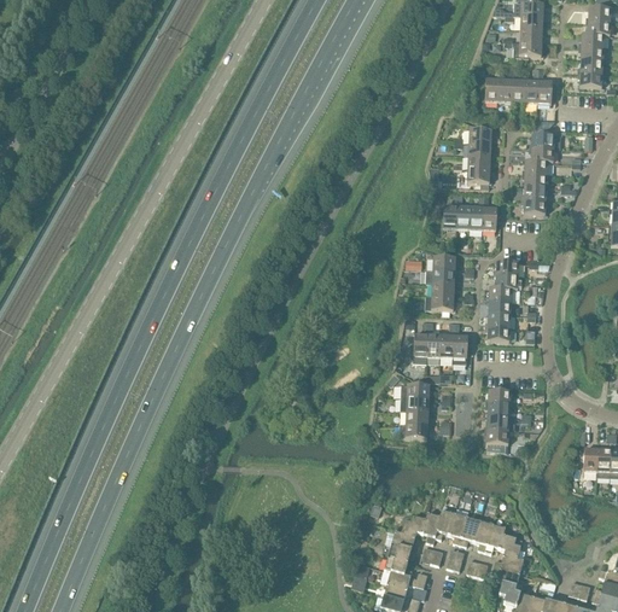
[(543,3),(538,1),(518,1),(513,1),(513,10),(505,10),(505,15),(513,15),(520,15),(542,16),(543,3)]
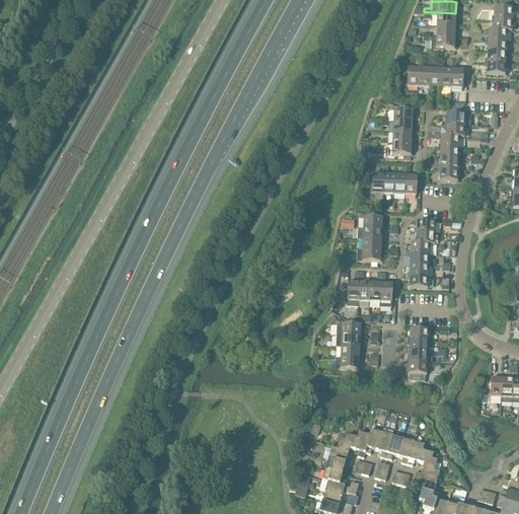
[(512,17),(512,6),(494,5),(494,17),(512,17)]
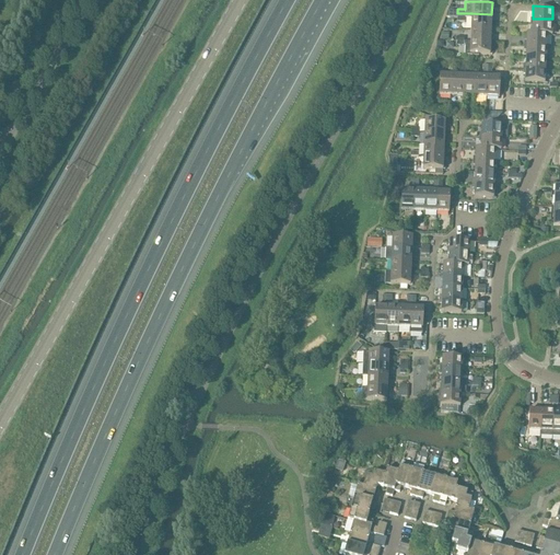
[(491,26),(491,14),(471,13),(470,25),(491,26)]
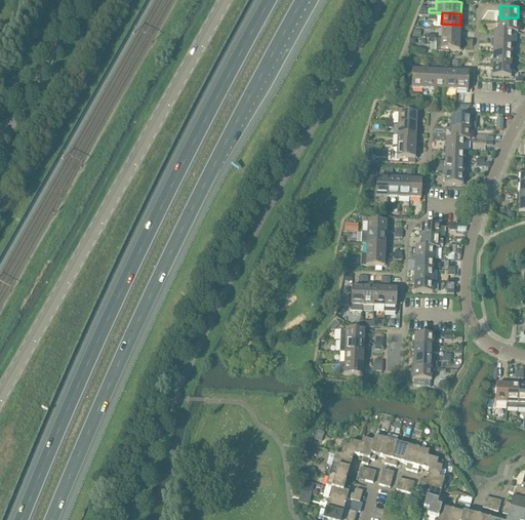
[(499,17),(498,28),(513,29),(517,29),(518,17),(499,17)]
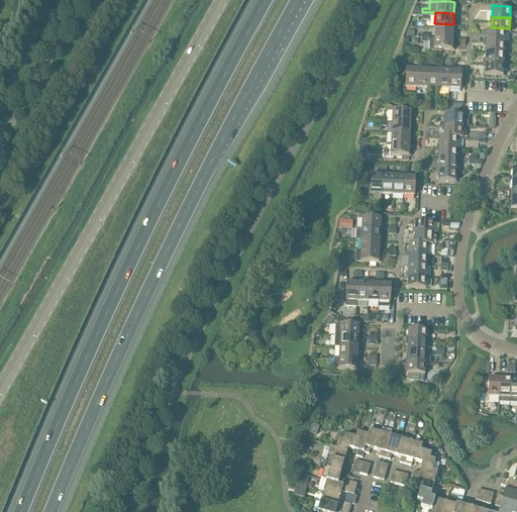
[(452,35),(453,24),(434,23),(434,34),(452,35)]
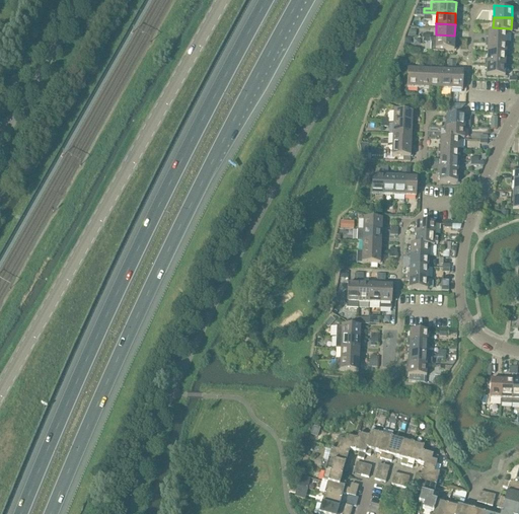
[(506,40),(507,28),(493,27),(488,27),(488,39),(506,40)]
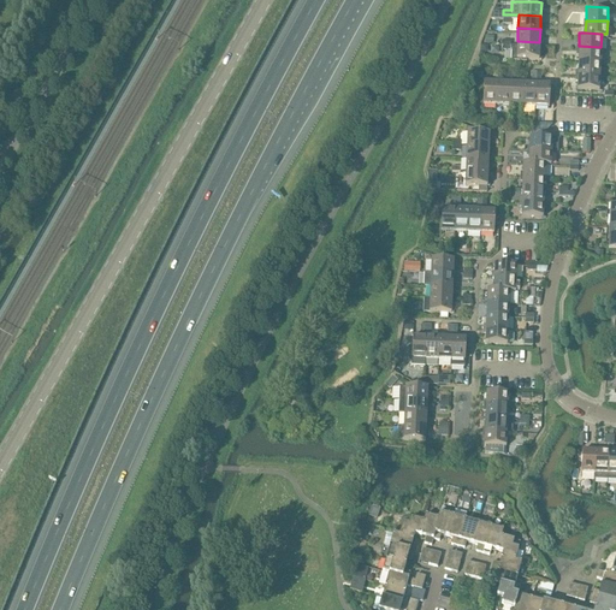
[(539,42),(517,41),(510,41),(502,40),(502,45),(510,45),(511,45),(511,55),(527,57),(527,54),(539,55),(539,42)]
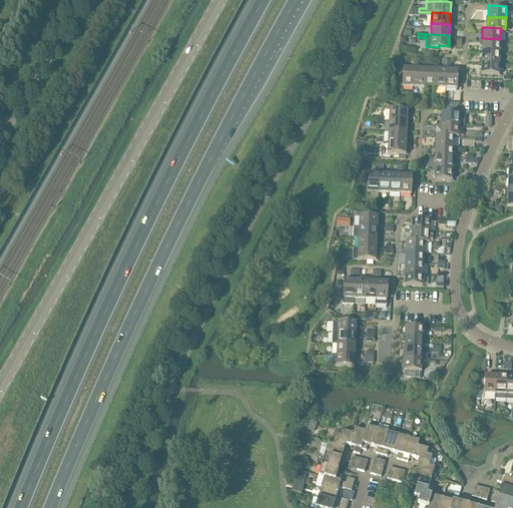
[(500,50),(500,39),(482,38),(481,49),(500,50)]
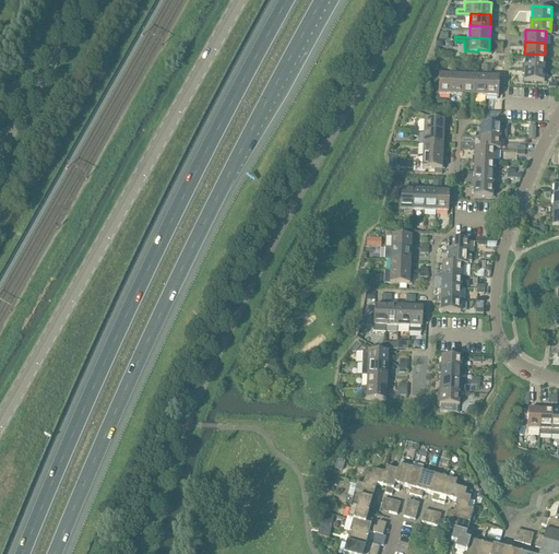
[(544,66),(545,55),(524,54),(524,66),(544,66)]
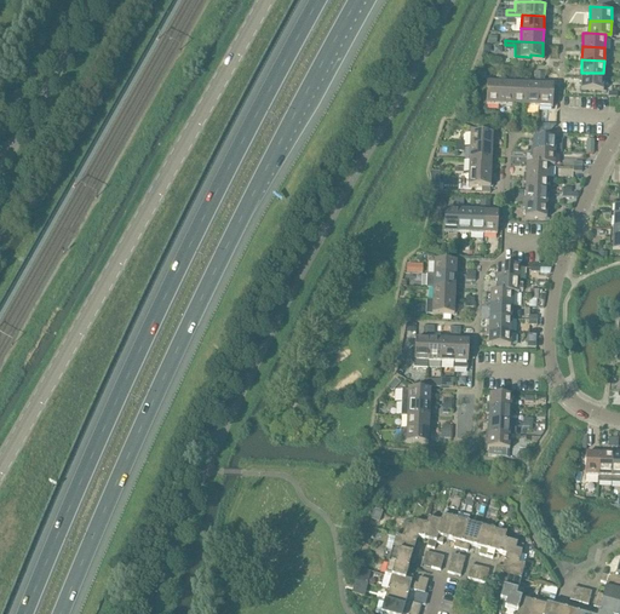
[(603,73),(581,73),(581,86),(603,87),(603,73)]
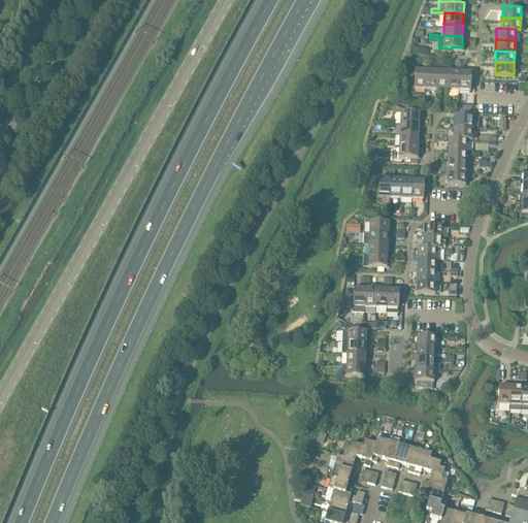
[(425,86),(426,67),(415,66),(414,86),(425,86)]
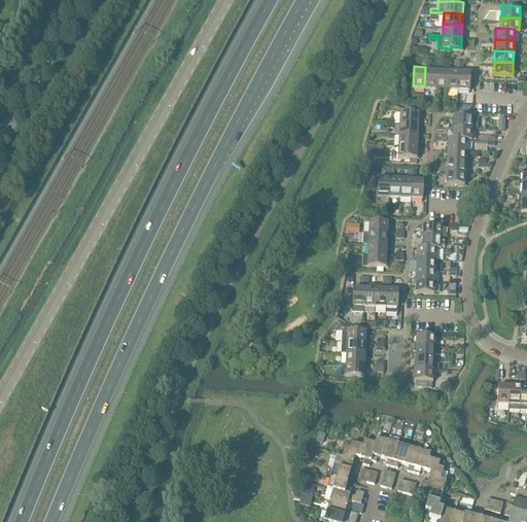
[(436,67),(425,67),(424,85),(435,87),(436,67)]
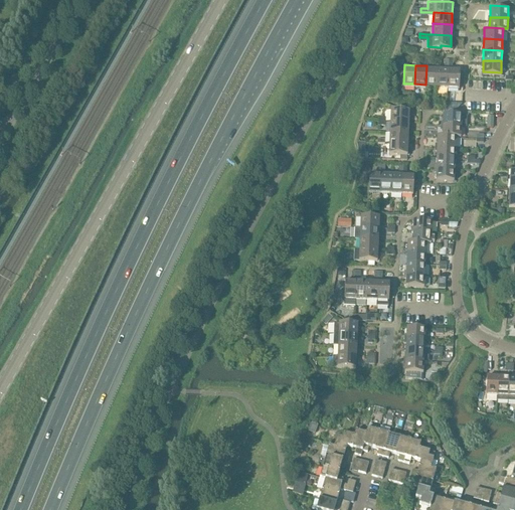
[(425,85),(437,85),(438,66),(426,65),(425,85)]
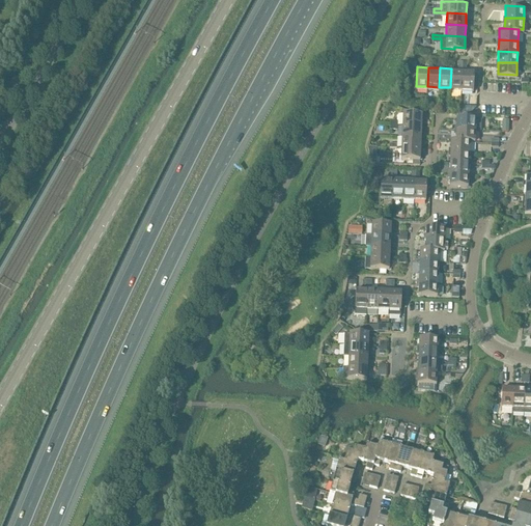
[(450,87),(462,87),(462,68),(451,68),(450,87)]
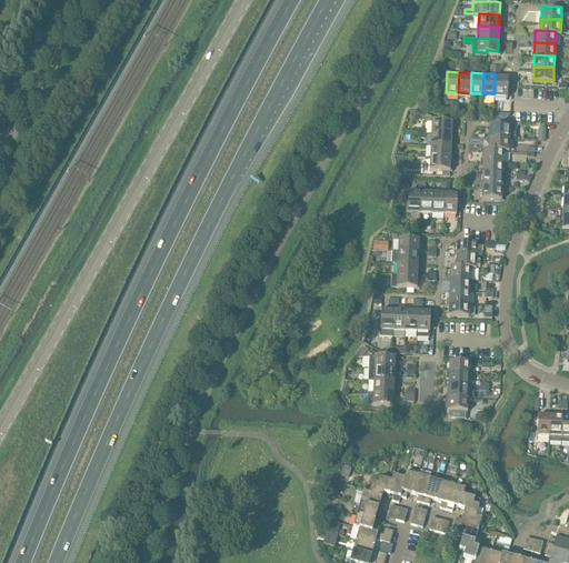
[(495,73),(495,93),(507,94),(508,74),(495,73)]
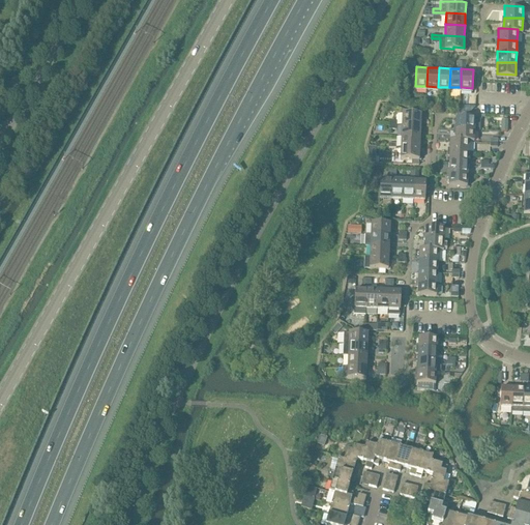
[(420,122),(421,111),(402,110),(402,121),(420,122)]
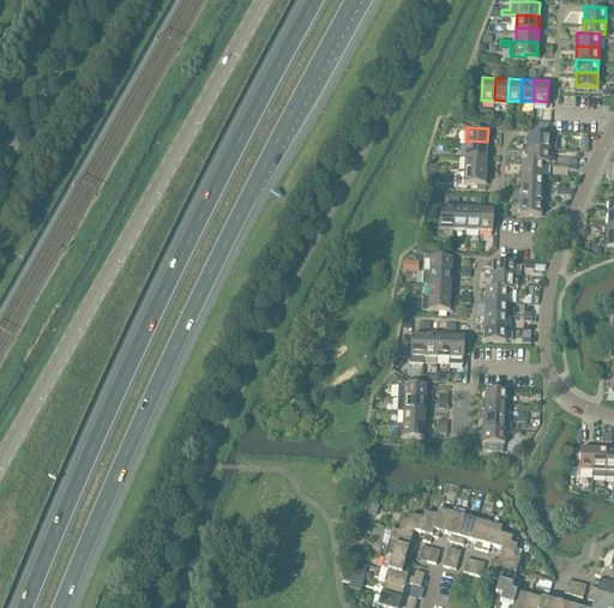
[(528,132),(528,145),(549,146),(555,146),(555,133),(549,133),(528,132)]
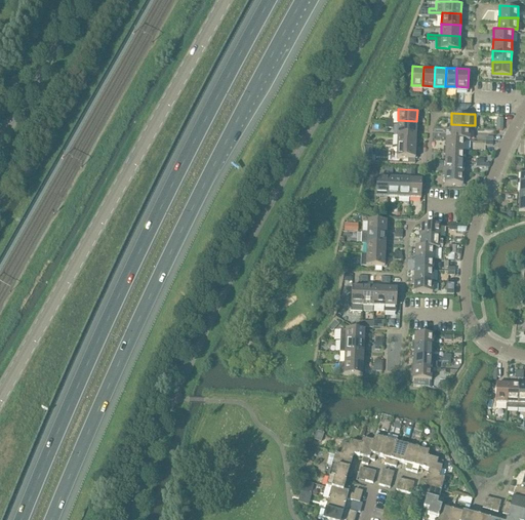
[(398,120),(397,131),(415,132),(416,121),(398,120)]
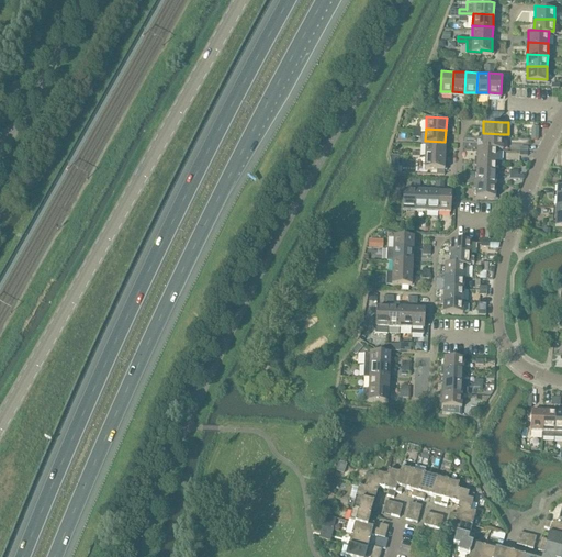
[(483,133),(482,145),(496,146),(497,146),(503,146),(503,134),(483,133)]
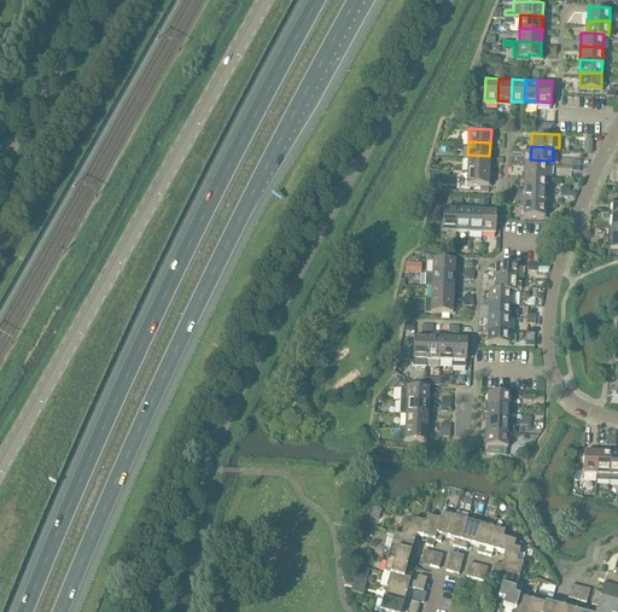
[(489,169),(489,156),(467,155),(467,168),(489,169)]
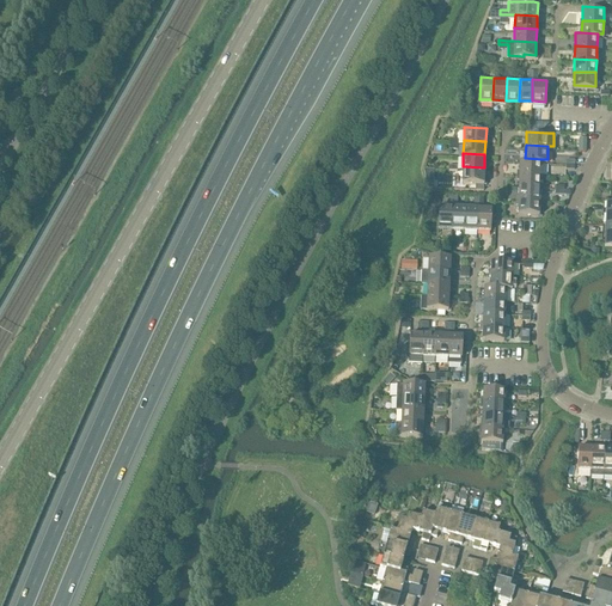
[(540,172),(542,159),(540,159),(525,158),(520,158),(519,171),(540,172)]
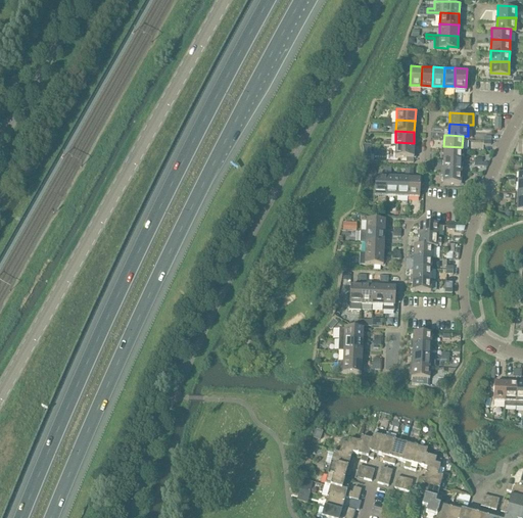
[(395,142),(394,153),(396,153),(402,153),(413,154),(414,143),(395,142)]
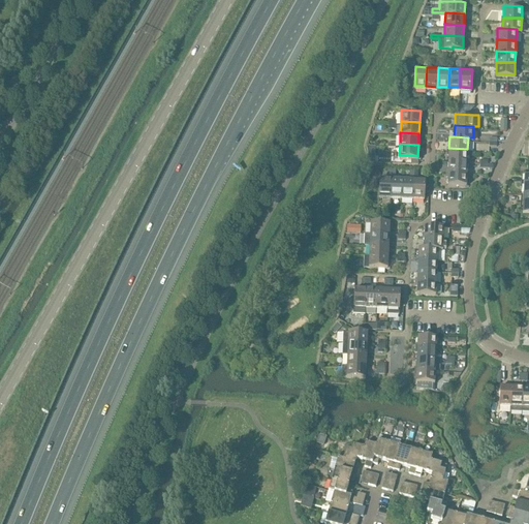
[(467,159),(467,149),(448,148),(448,158),(467,159)]
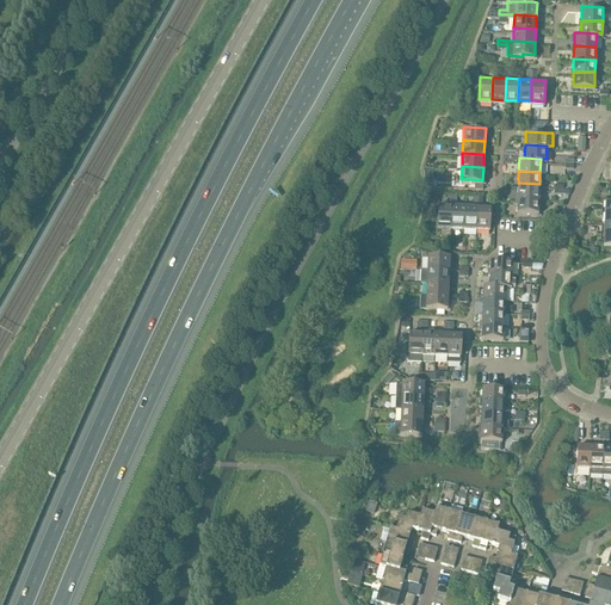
[(538,197),(539,184),(518,183),(517,197),(538,197)]
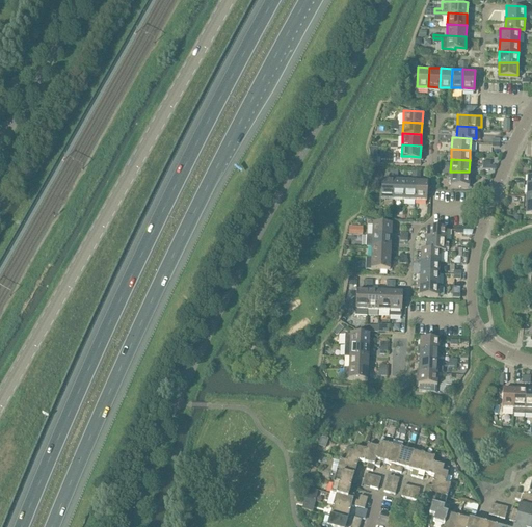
[(469,172),(450,172),(450,183),(469,183),(469,172)]
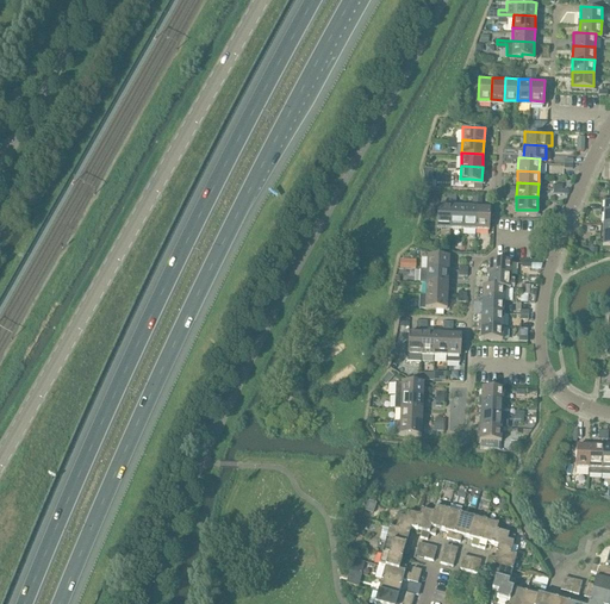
[(449,224),(450,203),(437,203),(436,224),(449,224)]
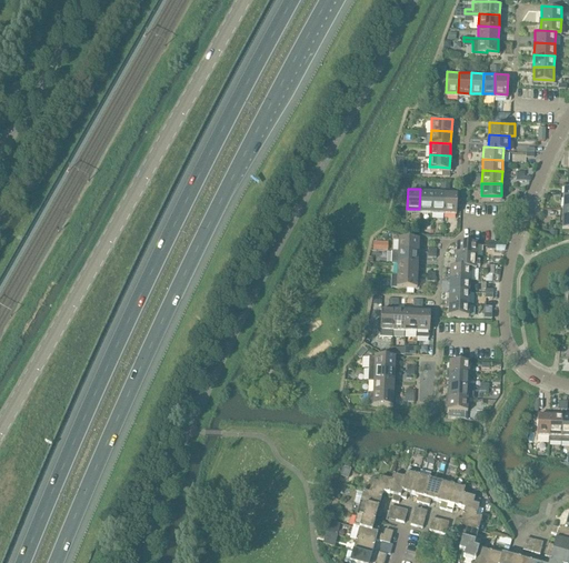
[(432,190),(420,189),(419,209),(431,210),(432,190)]
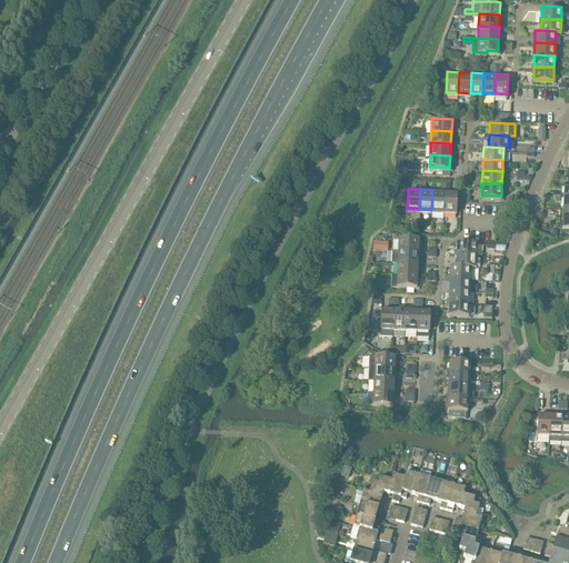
[(443,190),(432,190),(431,210),(443,210),(443,190)]
